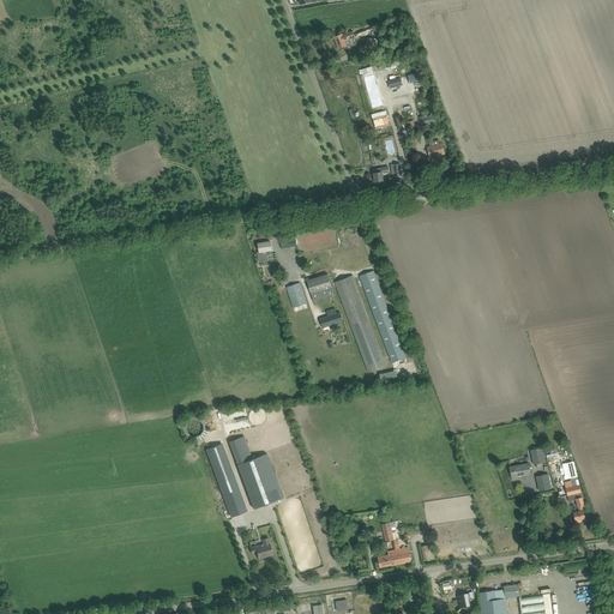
[(353,30),(339,35),(335,37),(338,49),(344,47),(351,44),(349,40),(355,37),(353,30)]
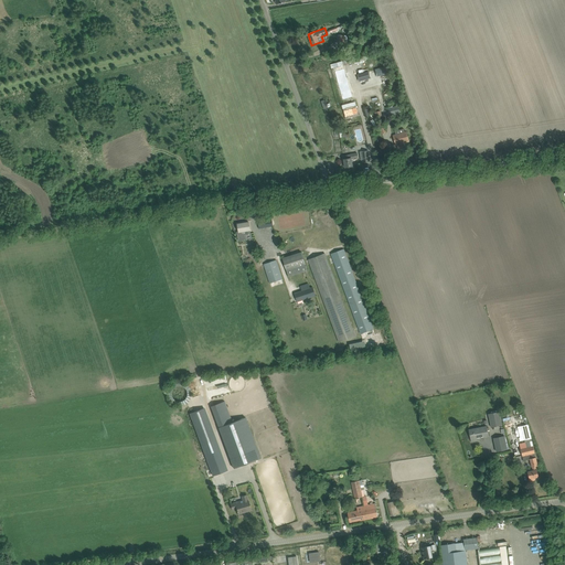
[(344,35),(339,36),(341,48),(347,46),(345,43),(348,43),(347,35),(344,35)]
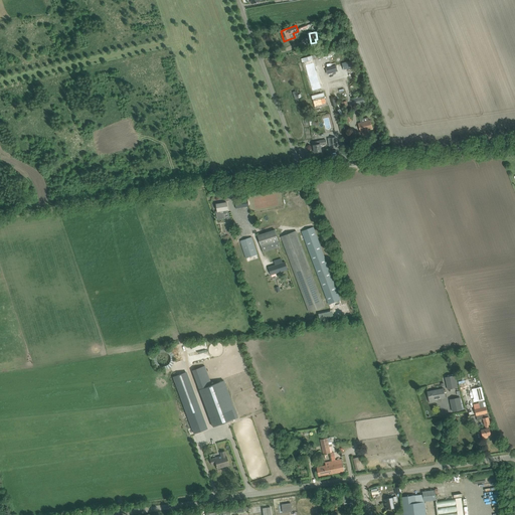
[(307,73),(312,92),(325,88),(323,80),(320,81),(317,70),(319,69),(318,66),(316,67),(312,56),(301,59),(305,74),(307,73)]
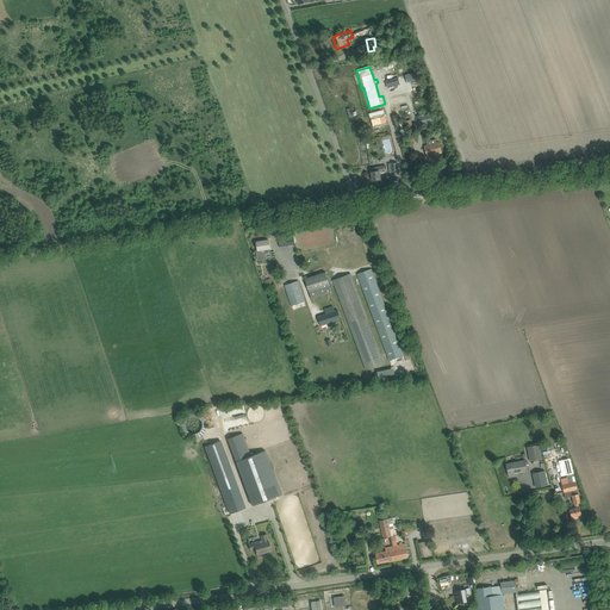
[(405,75),(408,83),(422,79),(419,70),(417,72),(416,69),(406,72),(408,75),(405,75)]
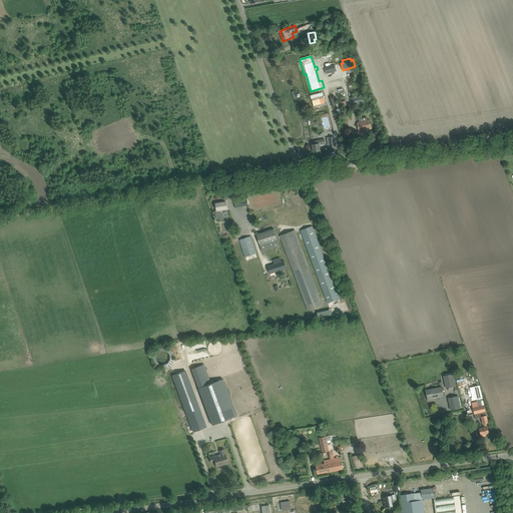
[(325,68),(327,74),(337,71),(335,65),(325,68)]
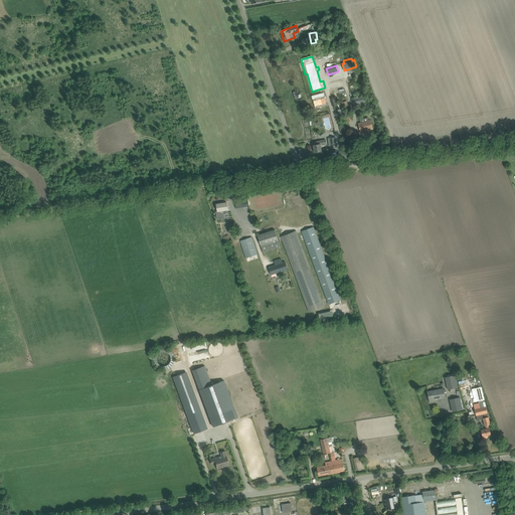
[(293,93),(295,100),(299,99),(299,98),(301,97),(300,93),(298,94),(297,91),(293,93)]
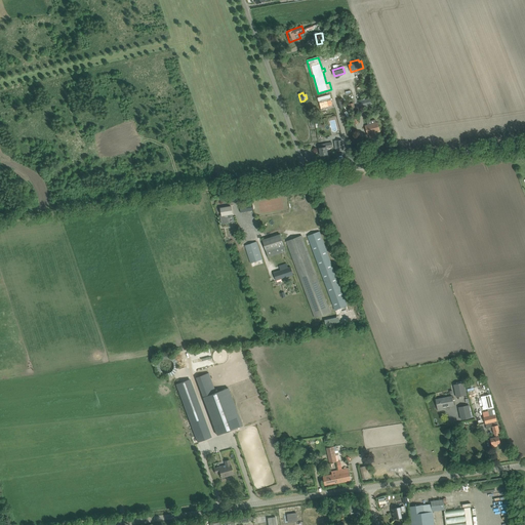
[(360,101),(362,108),(373,105),(371,98),(369,98),(369,95),(362,97),(362,101),(360,101)]
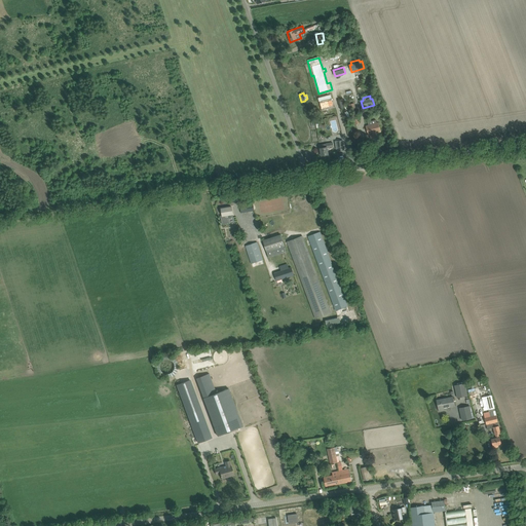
[(366,126),(367,130),(369,135),(370,138),(377,137),(376,133),(380,132),(378,123),(377,123),(376,120),(368,122),(368,125),(366,126)]
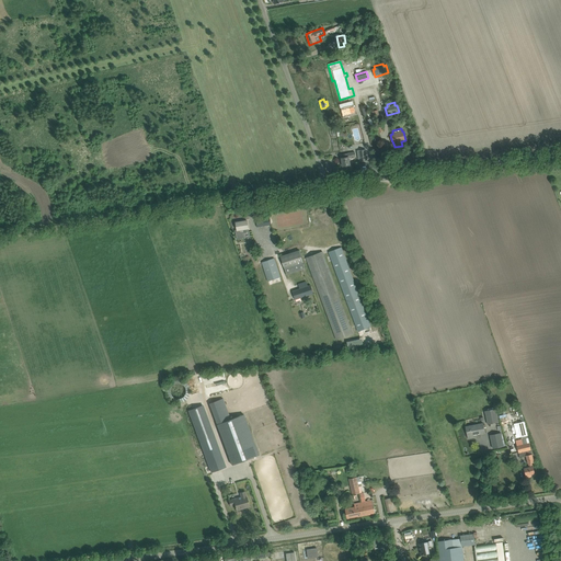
[(355,152),(346,153),(341,155),(343,167),(351,165),(348,158),(355,157),(355,152)]
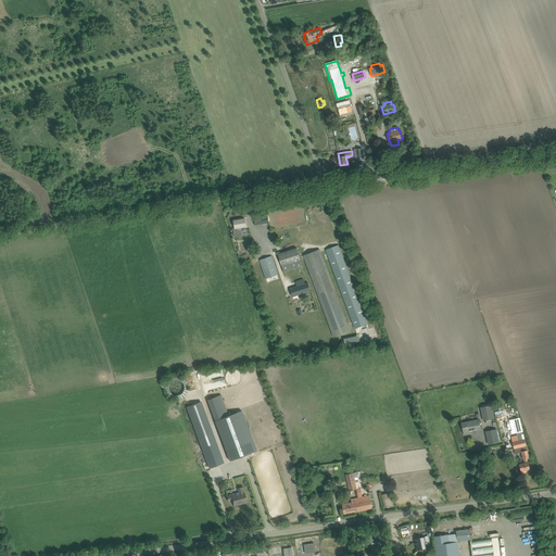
[(268,223),(267,216),(254,218),(255,225),(268,223)]
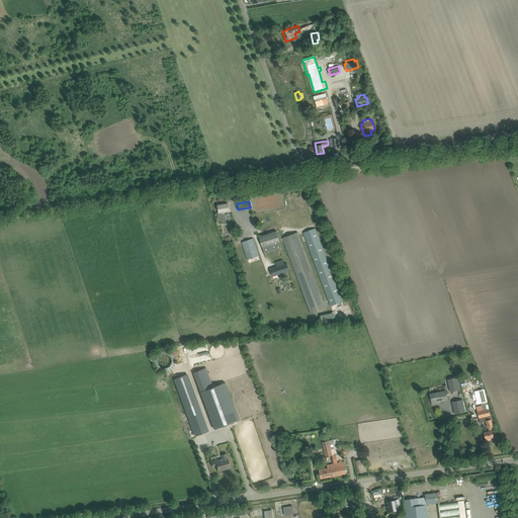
[(218,205),(220,212),(217,212),(219,221),(227,220),(226,216),(230,214),(228,204),(218,205)]
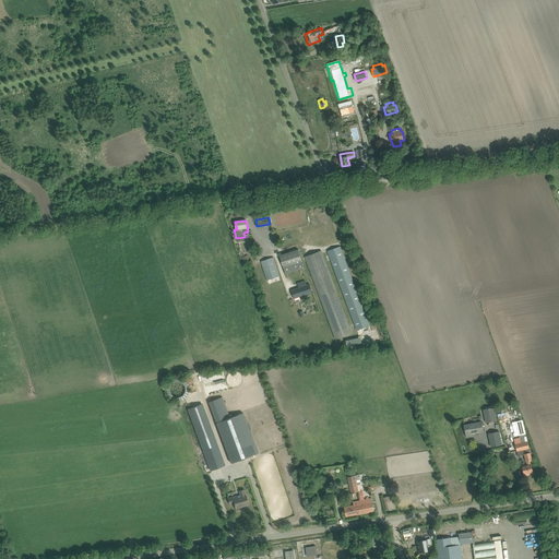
[(328,251),(330,257),(358,331),(369,325),(342,252),(340,247),(328,251)]
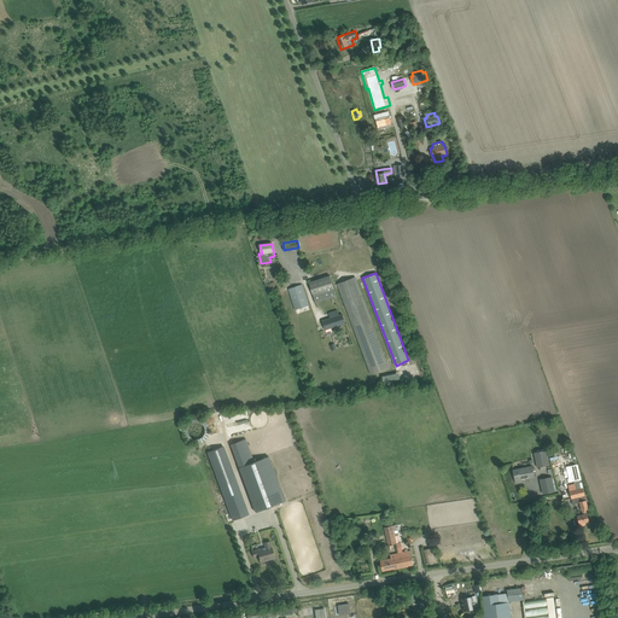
[(309,283),(314,297),(315,303),(336,297),(330,277),(309,283)]
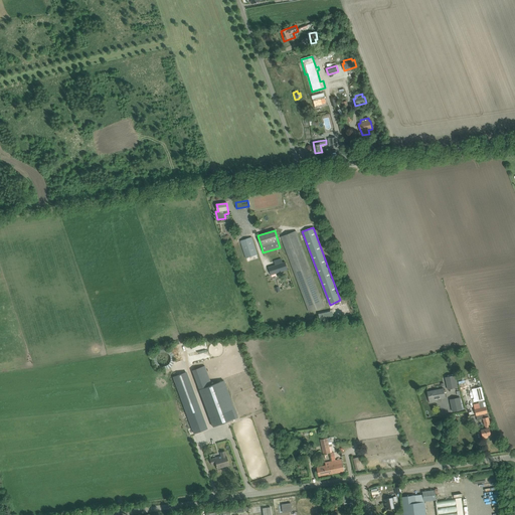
[(325,307),(297,231),(281,236),(309,312),(325,307)]
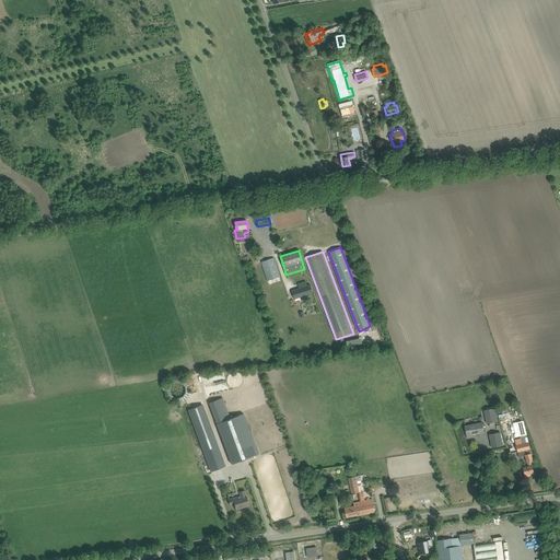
[(261,261),(267,281),(280,277),(273,258),(261,261)]
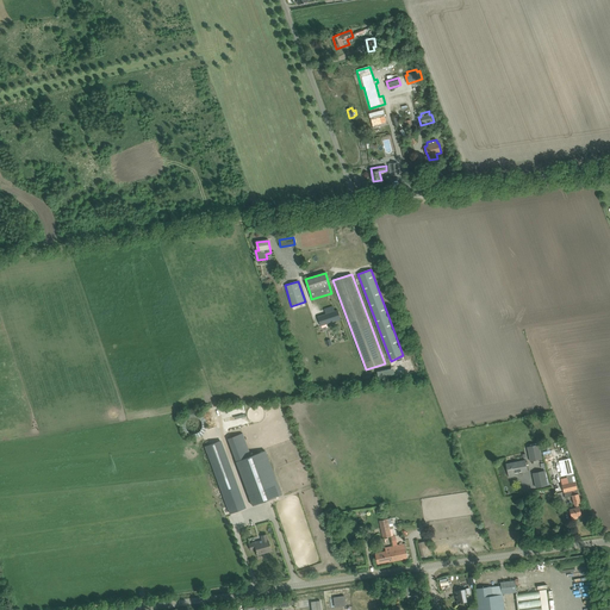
[(318,317),(321,322),(322,325),(341,319),(338,310),(318,317)]
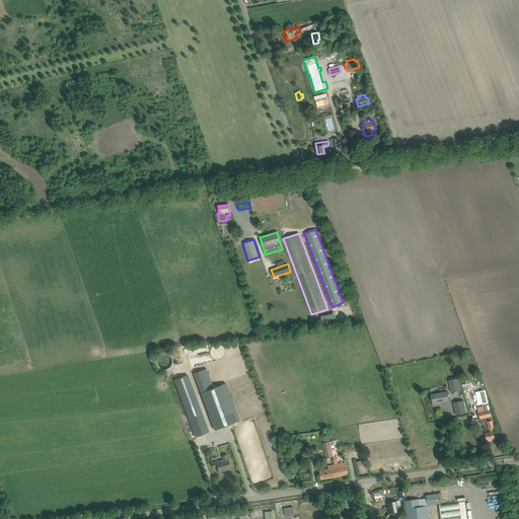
[(320,316),(322,325),(337,323),(335,313),(320,316)]
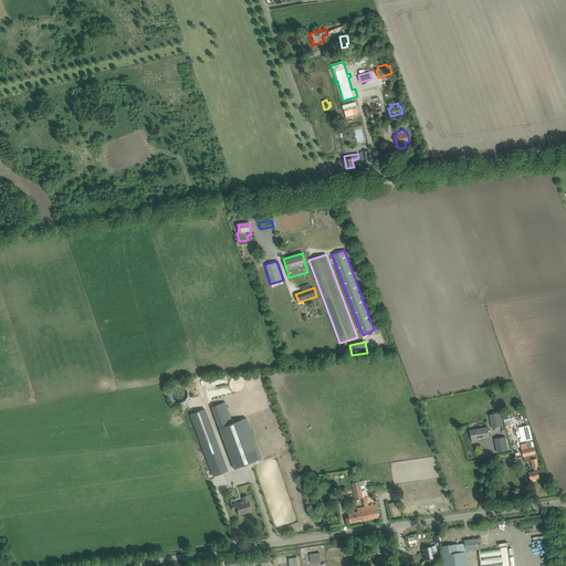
[(177,395),(177,404),(181,402),(182,405),(190,405),(190,388),(186,388),(186,387),(178,387),(178,395),(177,395)]
